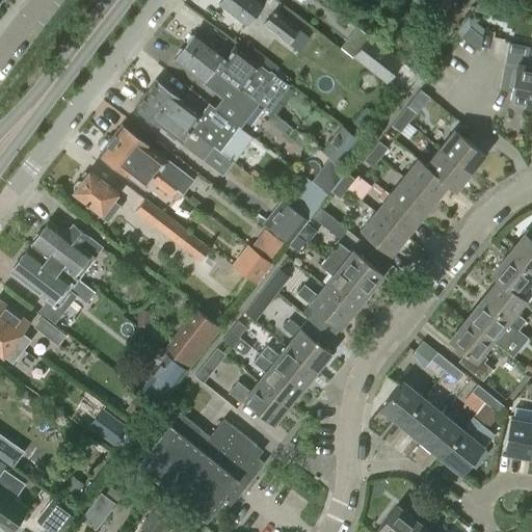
[(221,0),(219,2),(245,23),(263,1),(261,0),(221,0)]
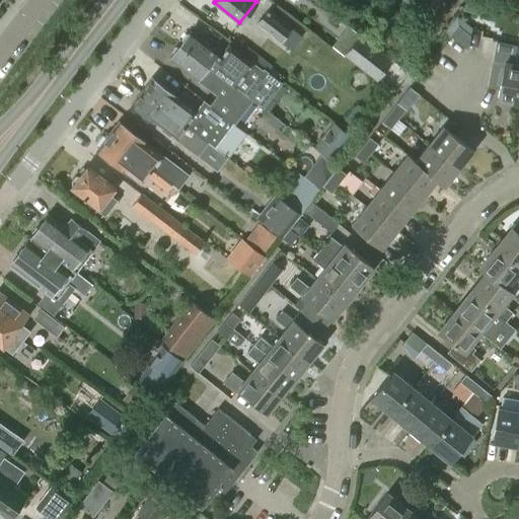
[(412,0),(435,17),(447,0),(412,0)]
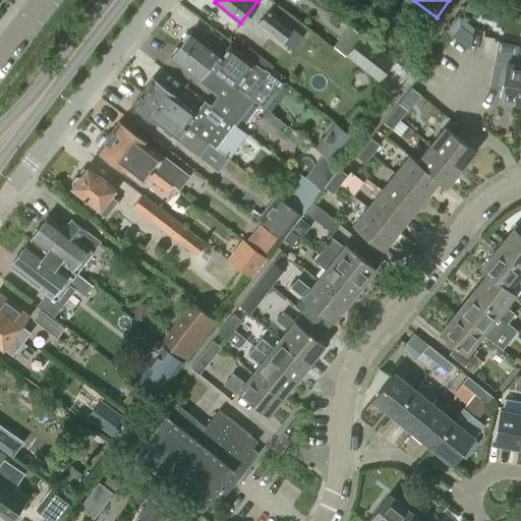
[(269,10),(258,23),(280,41),(291,27),(269,10)]
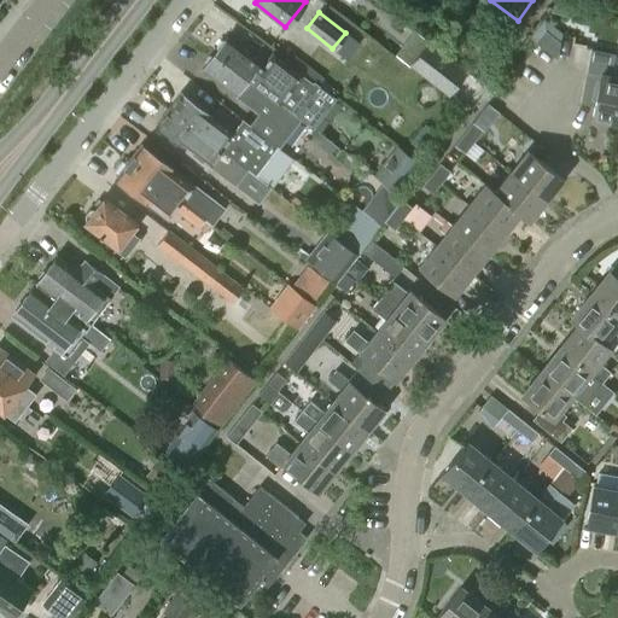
[(557,59),(559,44),(546,31),(536,42),(557,59)]
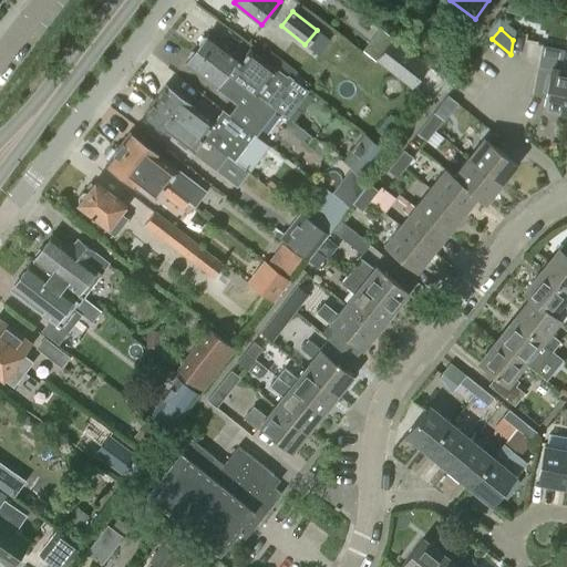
[(199,44),(198,48),(240,80),(268,102),(275,92),(279,95),(291,79),(251,49),(244,59),(209,32),(206,37),(203,38),(199,41),(199,44)]
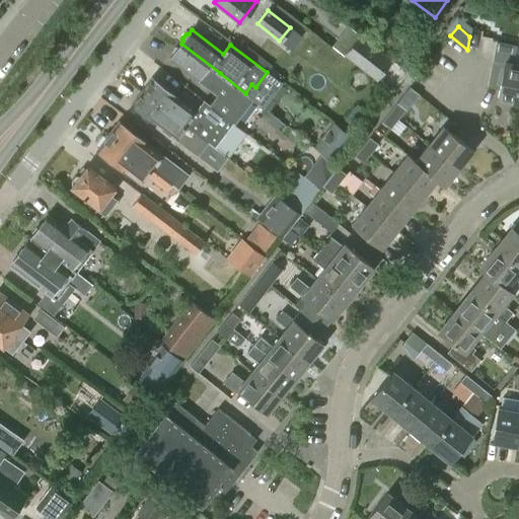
[(360,36),(345,55),(377,80),(392,61),(360,36)]
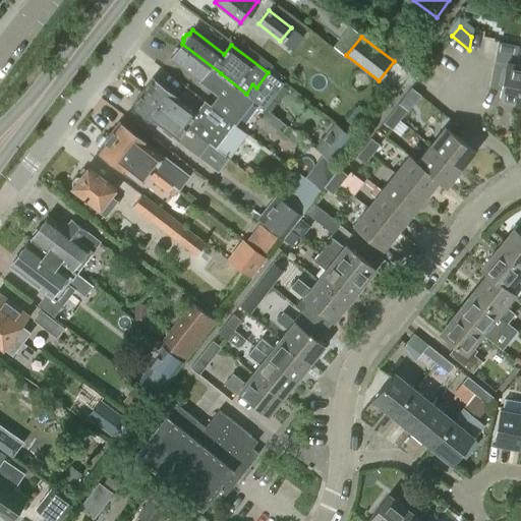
[(518,45),(498,40),(488,85),(500,88),(498,98),(520,103),(520,100),(520,63),(514,62),(518,45)]
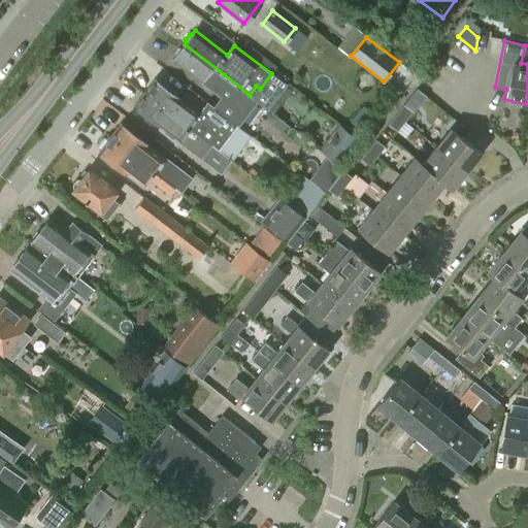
[(173,58),(212,89),(223,96),(213,107),(237,125),(257,100),(250,95),(224,74),(185,44),(182,47),(178,47),(175,52),(176,55),(173,58)]
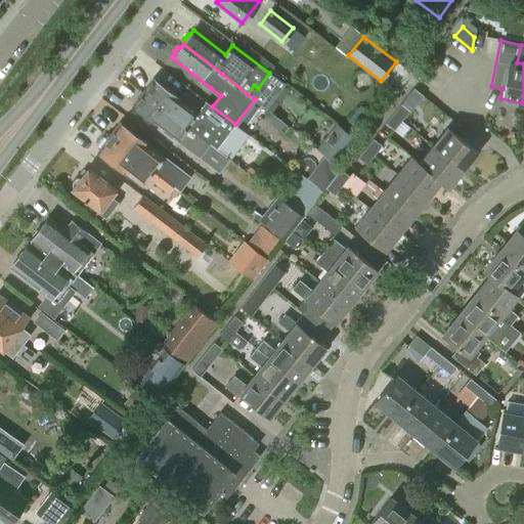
[(230,133),(236,126),(236,125),(235,124),(212,106),(210,104),(201,116),(198,114),(199,112),(154,78),(143,92),(210,143),(210,144),(218,150),(230,133)]
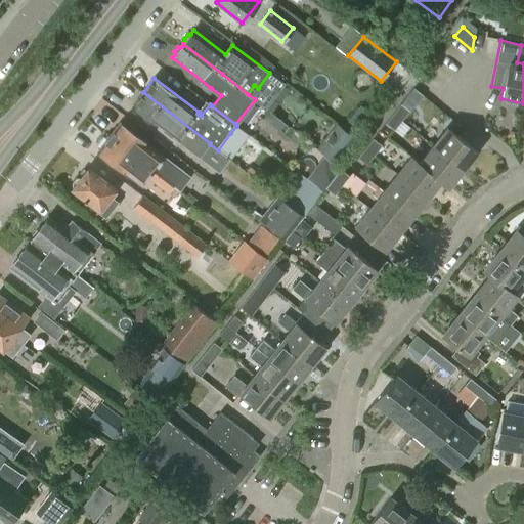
[(201,157),(210,144),(210,143),(143,92),(133,105),(201,157)]
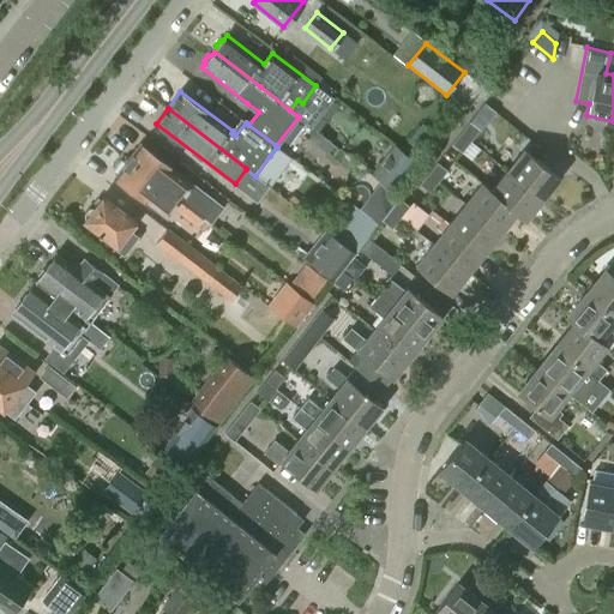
[(470,122),(461,133),(471,142),(480,130),(470,122)]
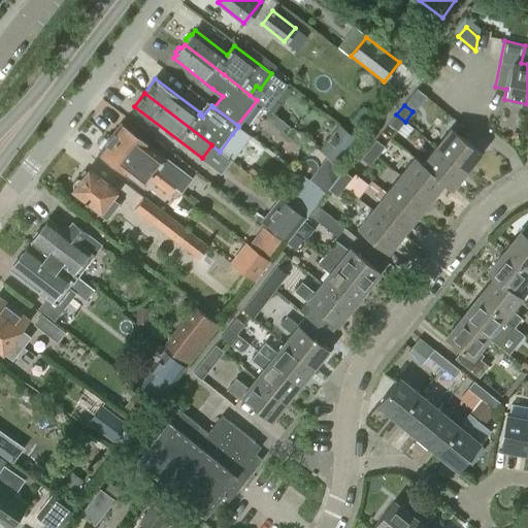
[(396,114),(389,124),(397,131),(405,122),(396,114)]
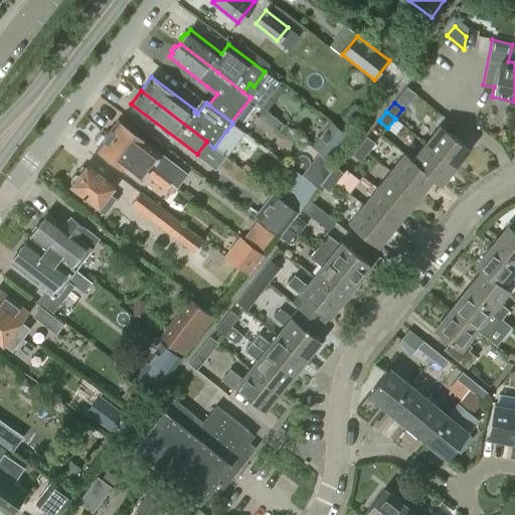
[(161,154),(144,141),(118,121),(107,134),(168,182),(174,175),(156,161),(161,154)]
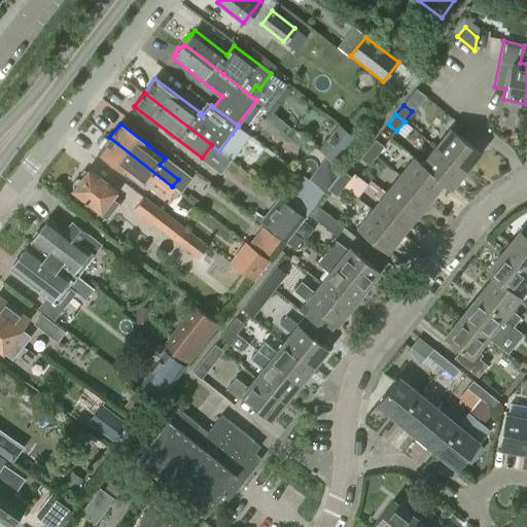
[(360,142),(341,128),(322,152),(341,167),(360,142)]
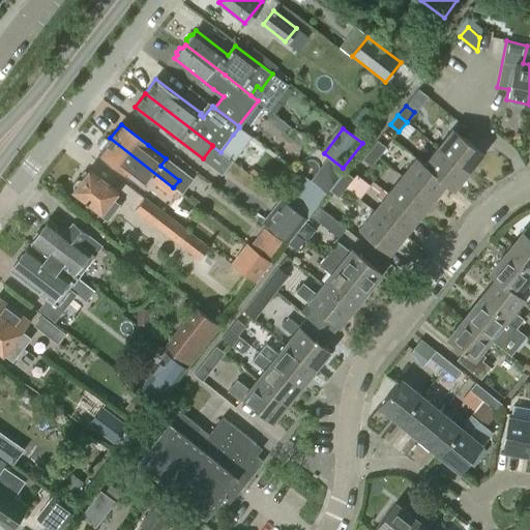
[(451,128),(437,146),(468,171),(482,152),(451,128)]
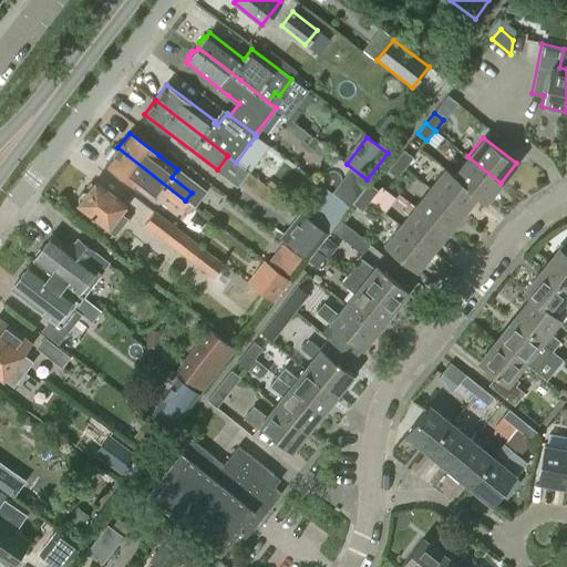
[(185,200),(117,147),(106,163),(154,199),(160,191),(181,207),(181,206),(184,209),(189,204),(185,200)]
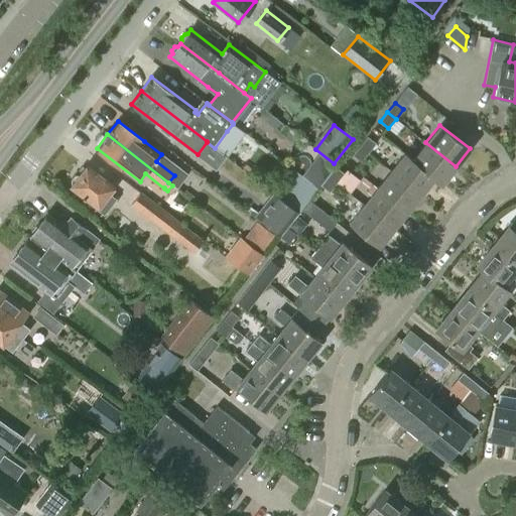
[(361,145),(369,152),(376,143),(367,137),(361,145)]
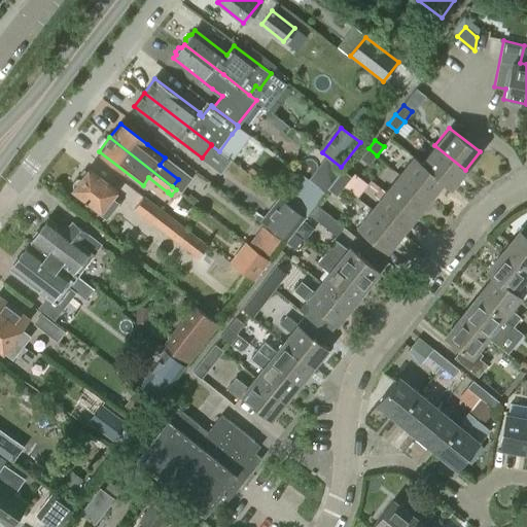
[(443,181),(451,187),(465,170),(434,145),(422,162),(421,163),(443,180),(443,181)]
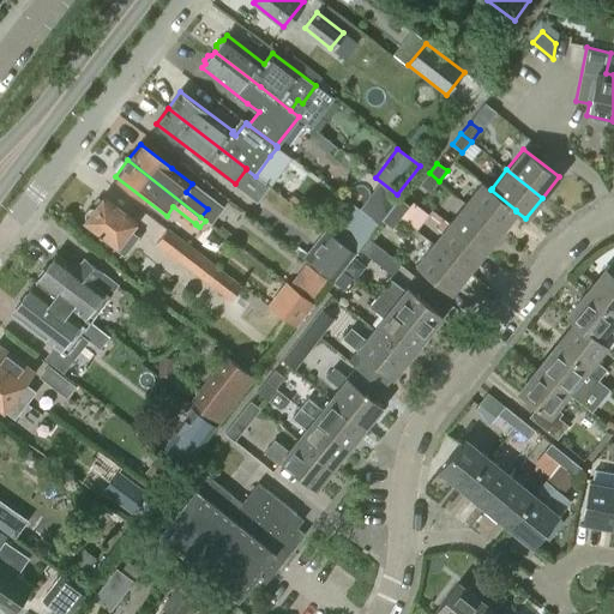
[(439,181),(429,173),(420,185),(429,193),(439,181)]
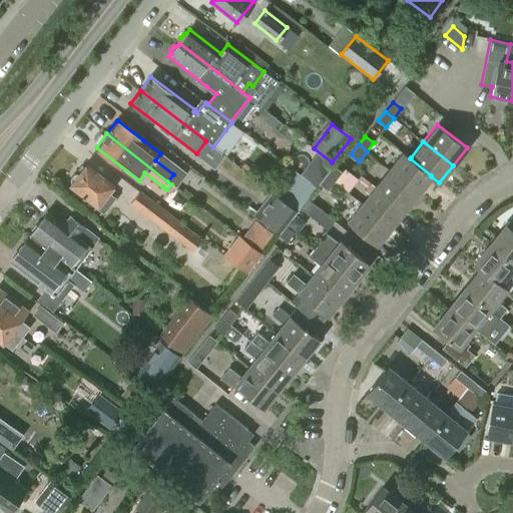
[(418,192),(431,176),(431,175),(410,158),(411,157),(402,150),(388,168),(418,192)]
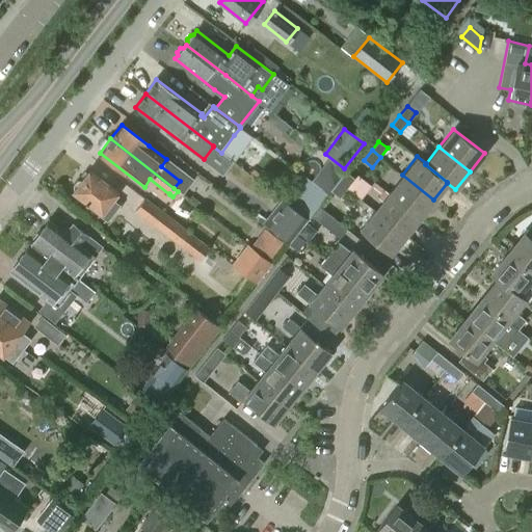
[(118,205),(112,200),(118,191),(90,169),(81,182),(77,182),(74,186),(75,189),(73,192),(108,219),(118,205)]
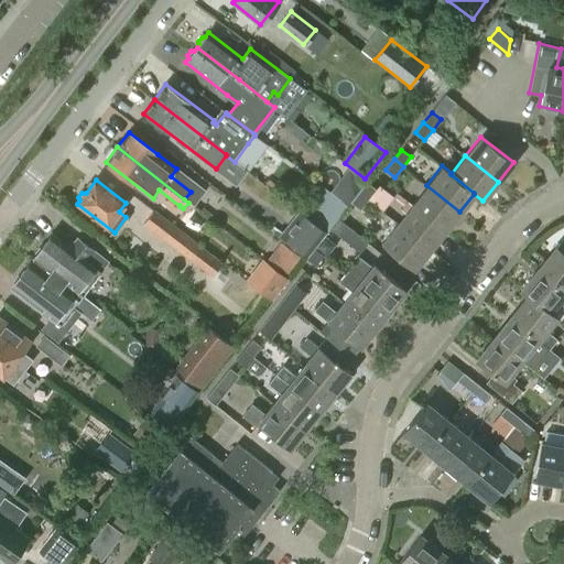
[(367,182),(359,192),(368,199),(376,190),(367,182)]
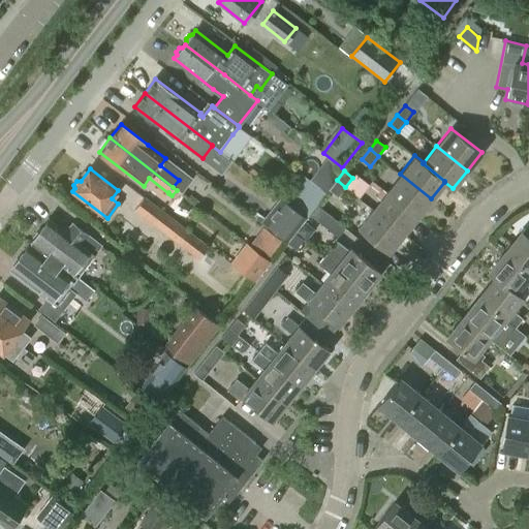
[(416,216),(431,198),(400,174),(385,191),(416,216)]
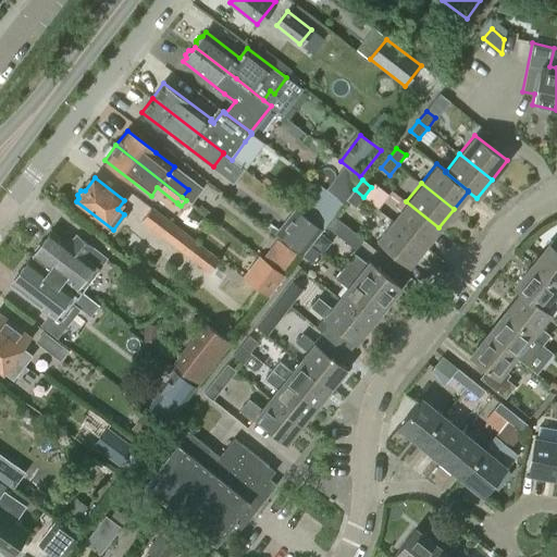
[(355,207),(363,197),(355,189),(346,200),(355,207)]
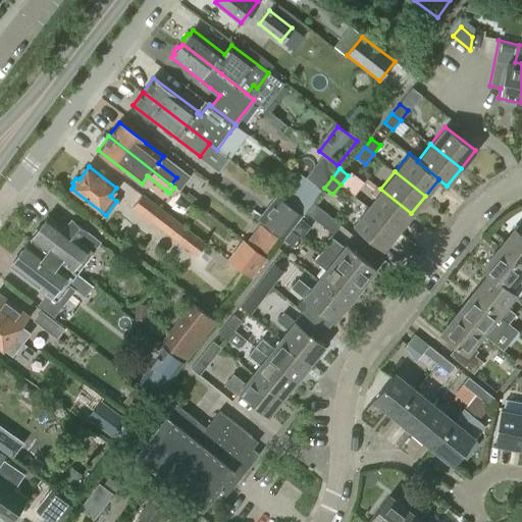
[(175,188),(186,195),(191,188),(180,180),(175,188)]
